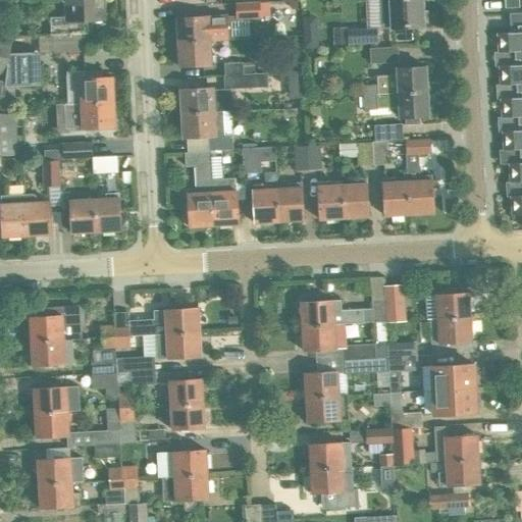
[(63,0),(64,16),(50,17),(51,35),(89,34),(88,21),(105,21),(104,0),(63,0)]
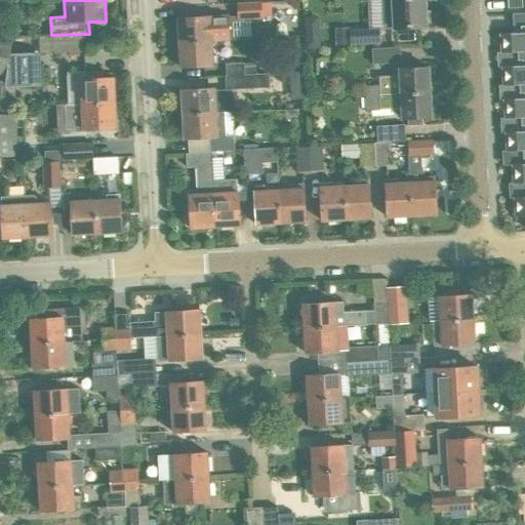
[(426,28),(425,0),(381,0),(385,29),(426,28)]
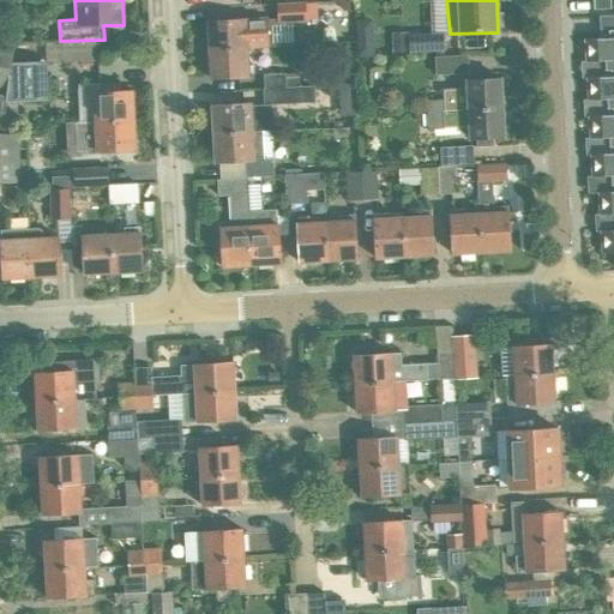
[(277,4),(278,23),(307,22),(308,19),(318,19),(317,2),(307,4),(307,1),(277,4)]
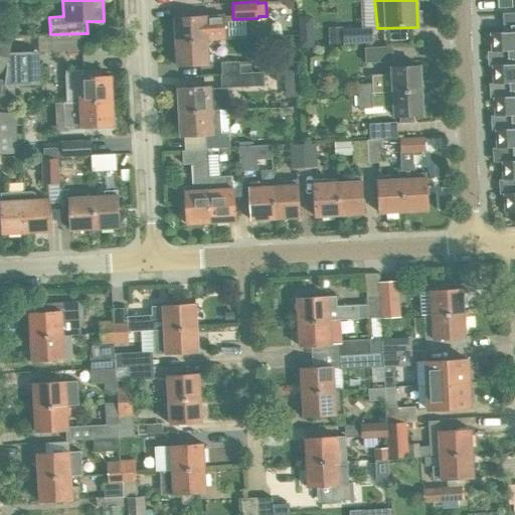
[(514,12),(504,13),(505,29),(510,29),(511,32),(491,33),(492,52),(507,51),(508,59),(512,59),(512,58),(514,58),(514,12)]
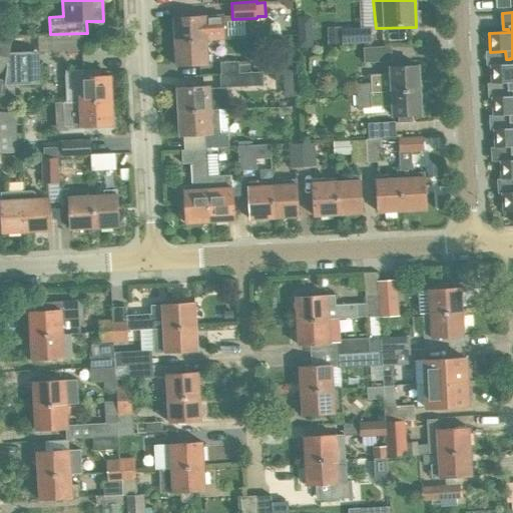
[(172,19),(173,43),(207,41),(224,40),(222,17),(172,19)]
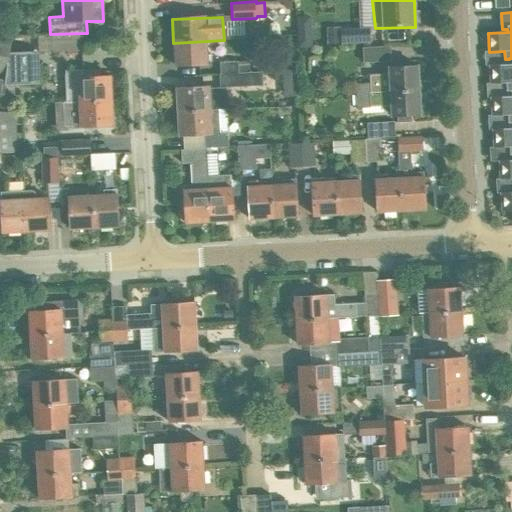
[(370,28),(341,29),(341,44),(371,43),(370,28)]
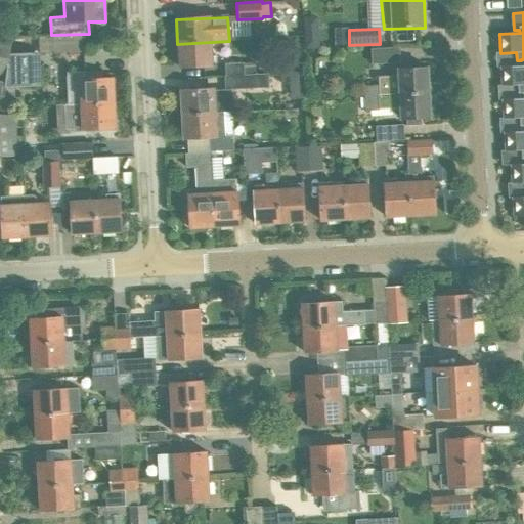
[(312,33),(304,33),(305,49),(319,48),(319,38),(312,33)]
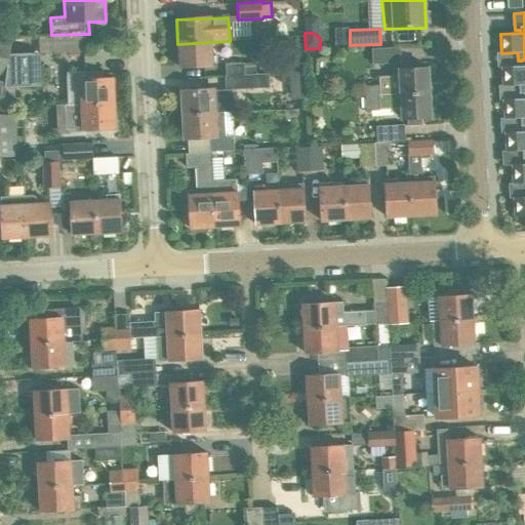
[(82,34),(38,36),(39,53),(83,52),(82,34)]
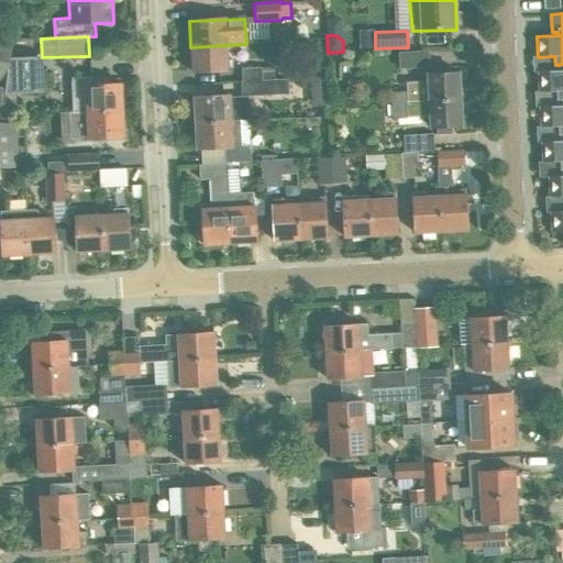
[(0,122),(2,123),(7,89),(11,54),(13,40),(0,37),(0,122)]
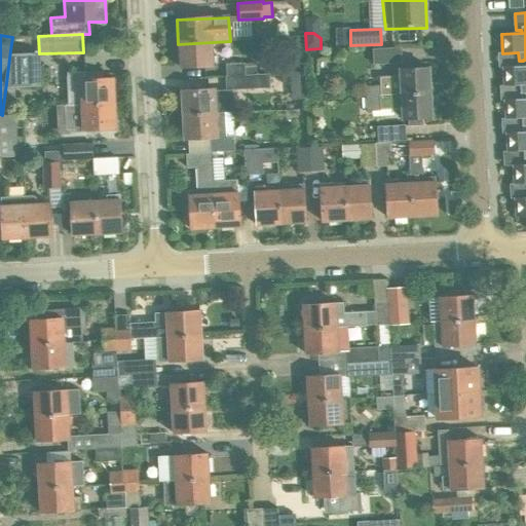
[(213,42),(178,44),(179,68),(213,67),(213,42)]
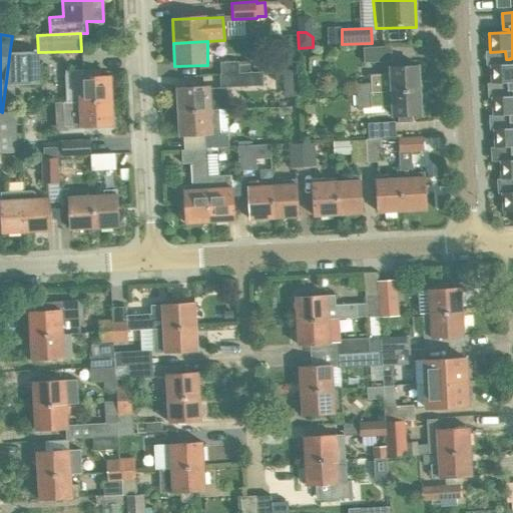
[(391,45),(364,47),(364,61),(391,59),(391,45)]
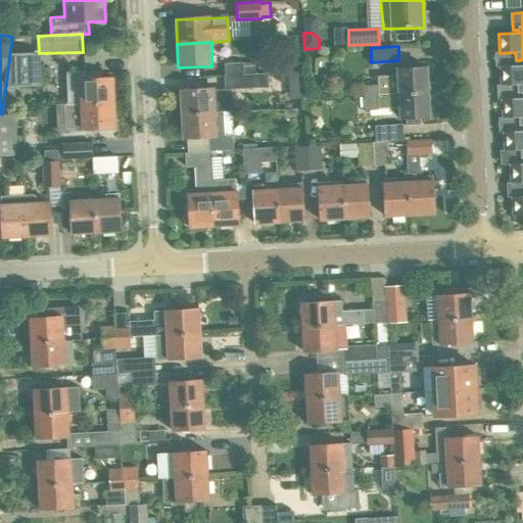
[(10,50),(6,83),(41,82),(39,49),(10,50)]
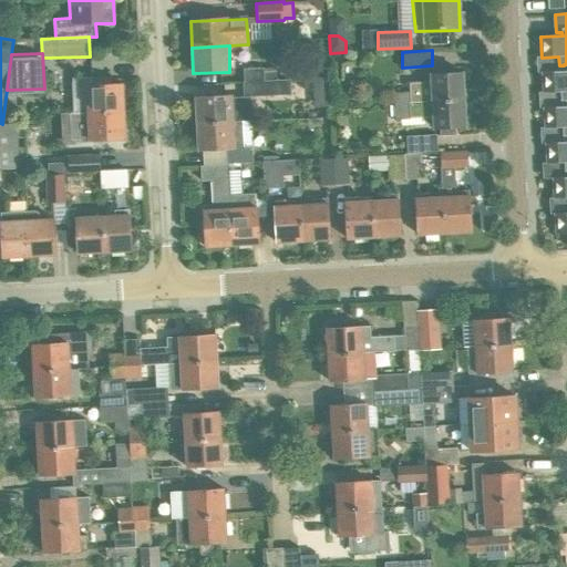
[(566,64),(564,64),(564,65),(564,71),(542,72),(543,93),(560,92),(562,101),(566,101),(566,100),(566,64)]
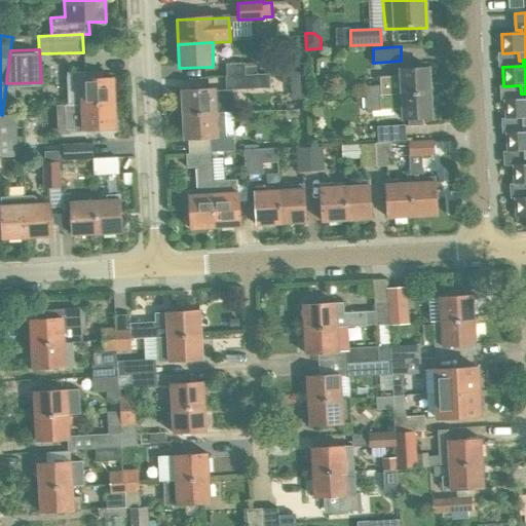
[(226,64),(227,76),(246,75),(245,63),(226,64)]
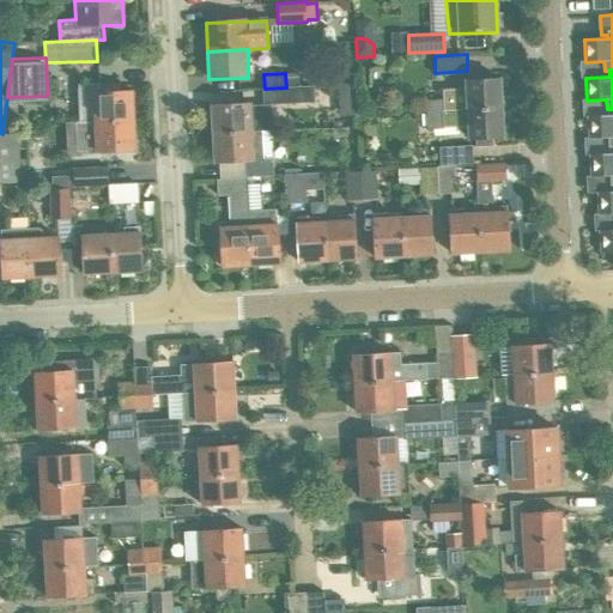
[(426,102),(428,111),(501,108),(499,78),(466,80),(467,89),(442,90),(443,101),(426,102)]
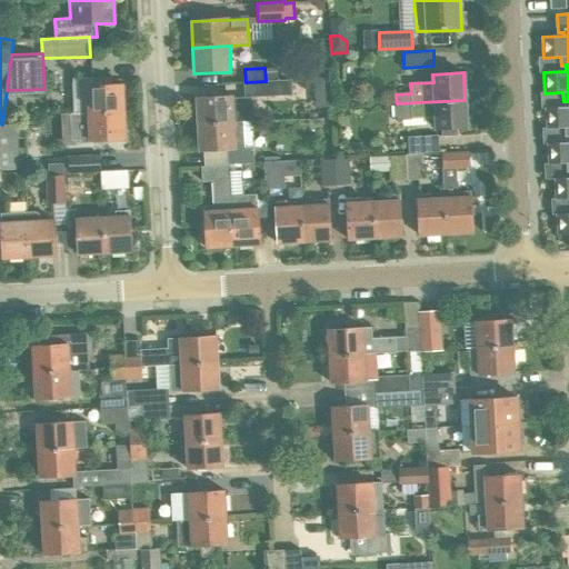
[(313,75),(315,105),(332,105),(331,75),(313,75)]
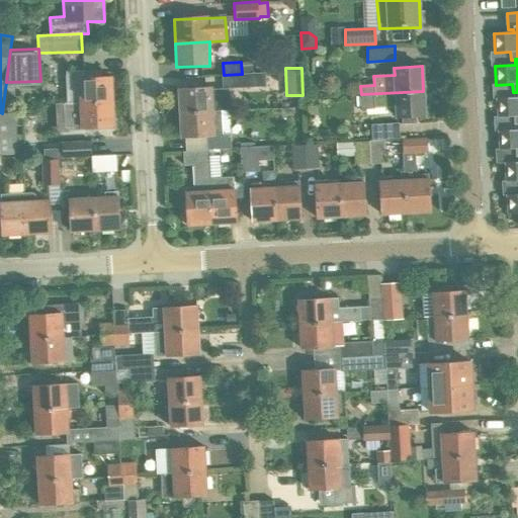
[(65,73),(67,105),(112,103),(111,79),(100,80),(99,73),(82,74),(82,72),(65,73)]
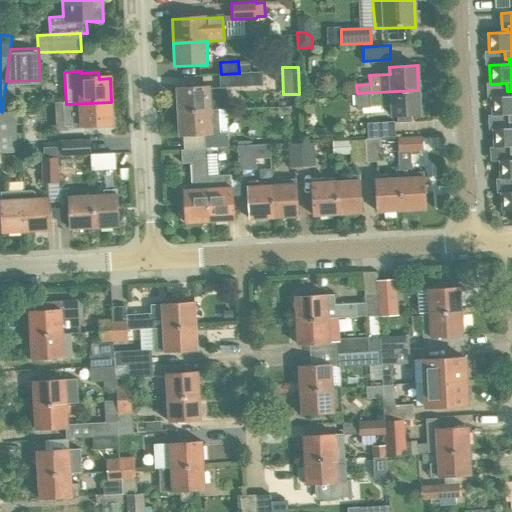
[(239,73),(221,74),(221,76),(219,76),(219,89),(225,89),(263,87),(262,74),(239,75),(239,73)]
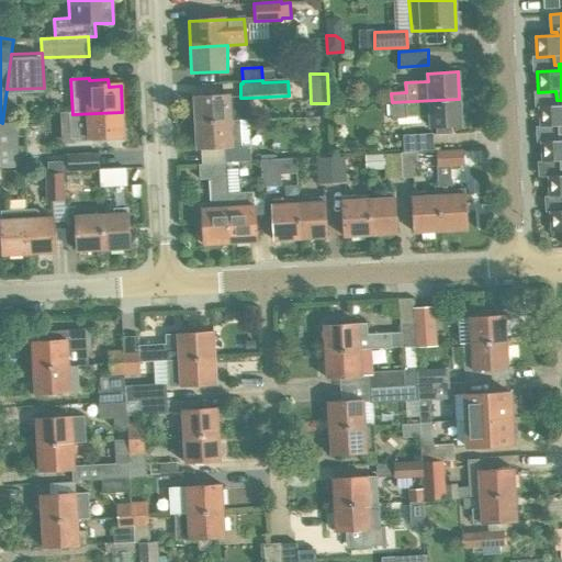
[(193,97),(194,123),(231,122),(248,121),(247,98),(240,98),(229,99),(229,96),(193,97)]
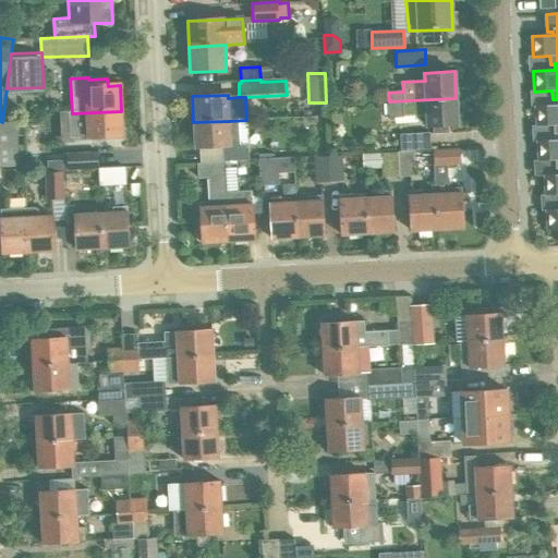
[(458,125),(456,98),(389,101),(390,118),(404,117),(426,114),(426,128),(433,126),(434,133),(446,133),(445,126),(458,125)]
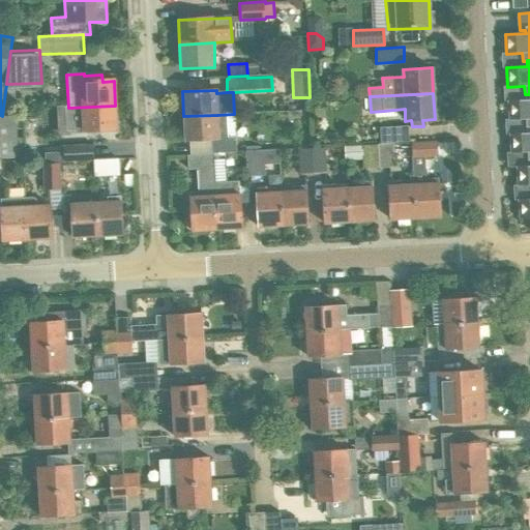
[(527,127),(529,126),(529,93),(529,94),(529,99),(508,100),(509,120),(526,119),(527,127)]
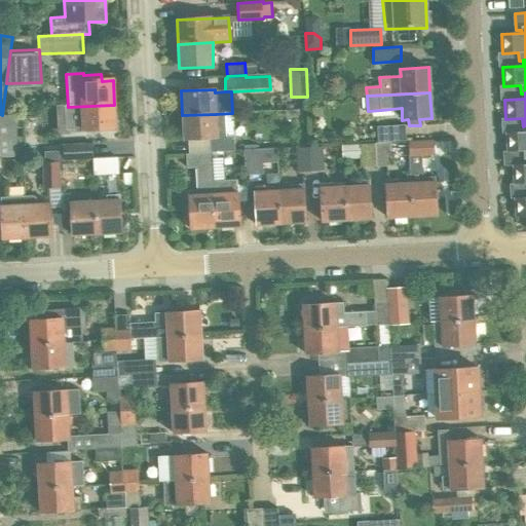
[(71,130),(77,130),(115,128),(114,105),(58,108),(59,135),(71,134),(71,130)]
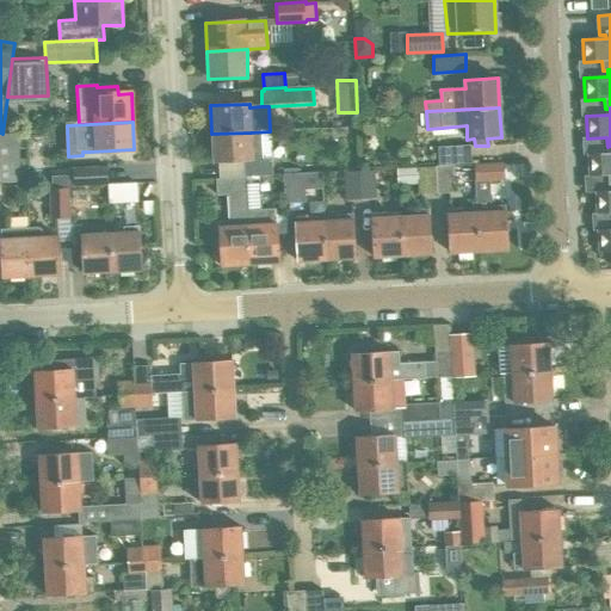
[(242,161),(242,178),(245,178),(261,177),(271,177),(270,131),(251,133),(211,135),(213,162),(242,161)]
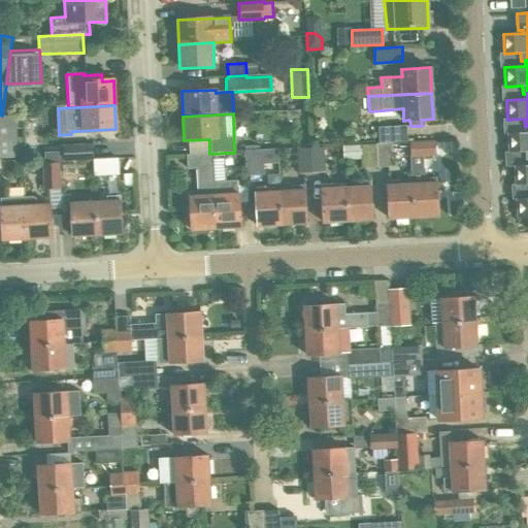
[(0,114),(0,157),(17,157),(15,117),(2,116),(0,114)]
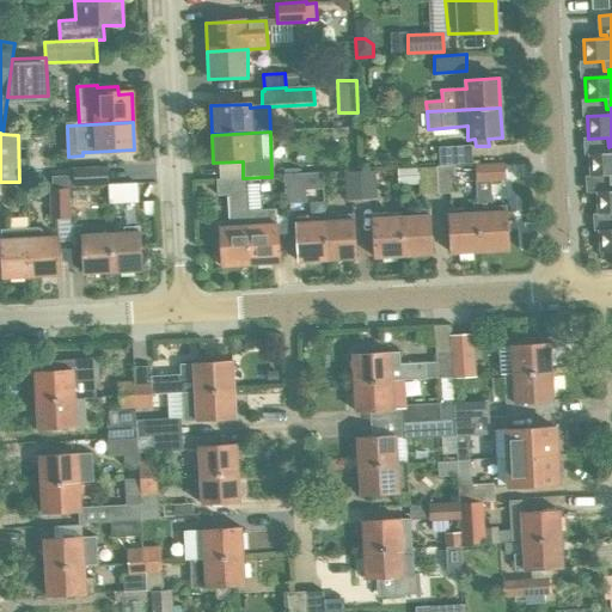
[(472,145),(439,147),(440,165),(473,164),(472,145)]
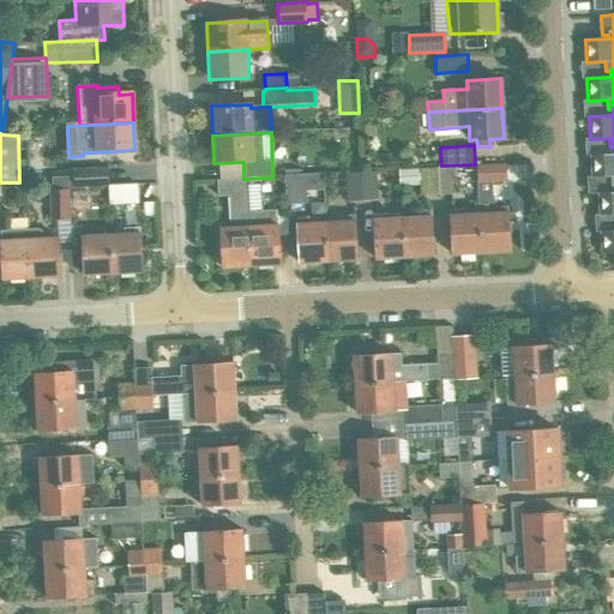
[(612,186),(613,185),(613,152),(591,155),(593,178),(612,176),(612,186)]
